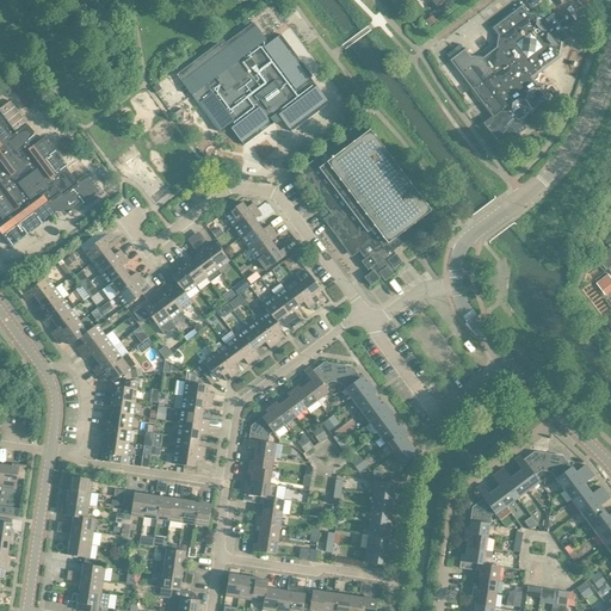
[(429,0),(431,2),(429,2),(434,11),(444,4),(443,2),(445,0),(429,0)]
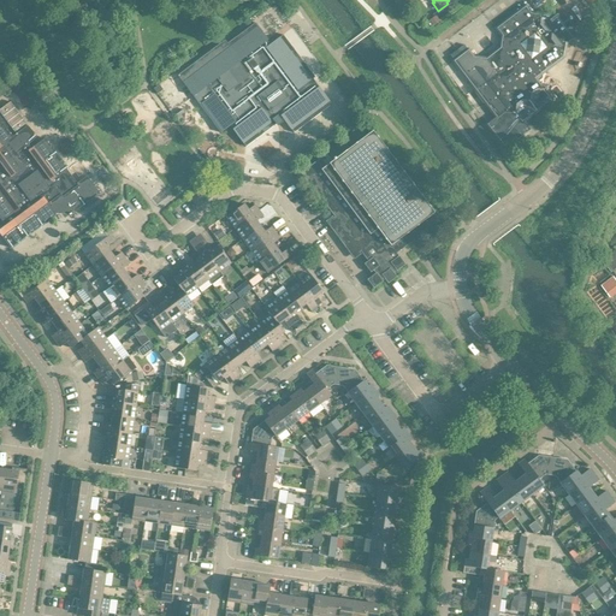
[(452,60),(496,118),(489,124),(505,147),(528,130),(522,122),(551,100),(546,93),(546,86),(540,86),(537,88),(532,81),(563,57),(566,45),(573,39),(550,9),(543,15),(531,13),(525,6),(496,28),(502,35),(499,47),(485,59),(473,57),(468,49),(467,49),(463,45),(457,49),(461,54),(452,60)]
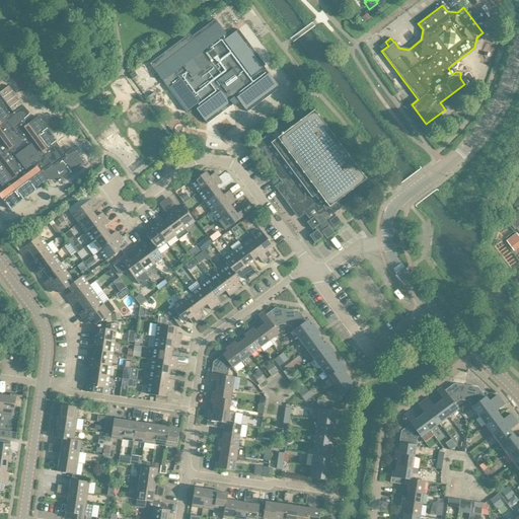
[(200,30),(192,36),(190,33),(149,63),(162,81),(164,79),(166,82),(164,83),(186,112),(195,105),(197,108),(196,108),(207,124),(215,117),(214,115),(221,109),(222,112),(238,99),(247,112),(255,105),(254,103),(261,98),(263,100),(280,88),(264,66),(265,65),(258,56),(256,58),(251,51),(253,50),(238,29),(227,38),(224,34),(225,33),(215,19),(206,25),(208,27),(201,31),(200,30)]
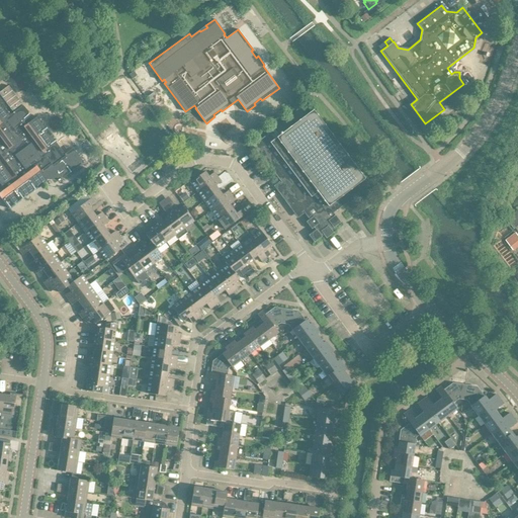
[(10,94),(15,102),(23,97),(18,89),(10,94)]
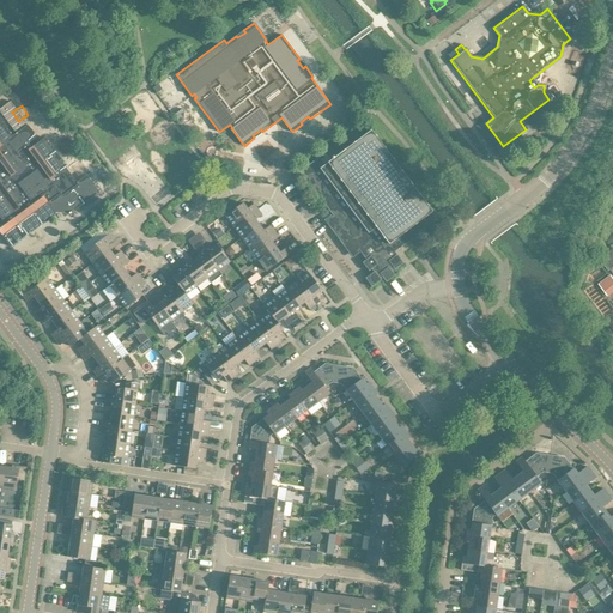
[(183,122),(184,111),(182,109),(174,115),(180,123),(183,122)]
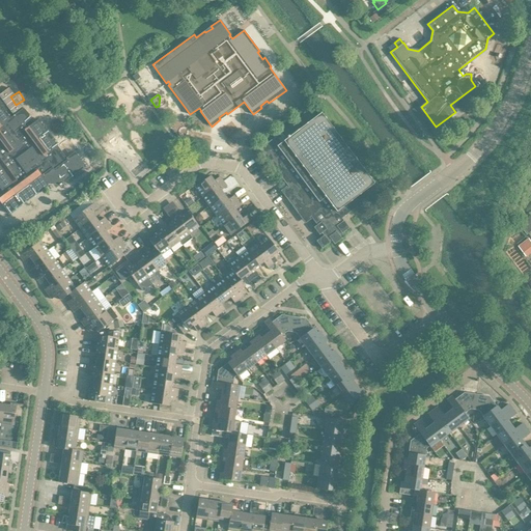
[(0,103),(0,188),(2,191),(0,191),(0,201),(9,214),(47,184),(62,184),(85,167),(75,151),(66,158),(57,145),(58,145),(38,118),(27,128),(24,123),(30,118),(28,115),(29,114),(24,107),(10,117),(0,103)]
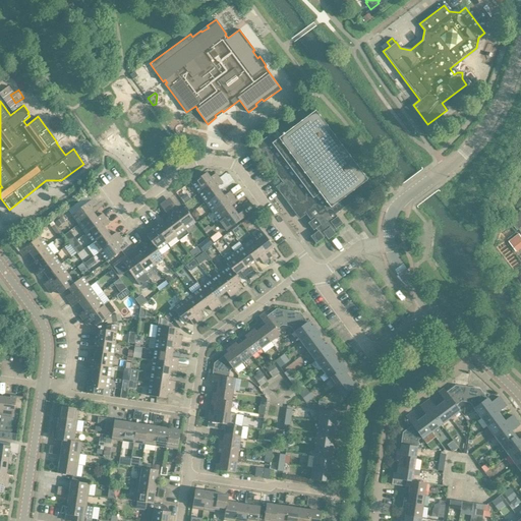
[(302,110),(289,120),(254,146),(283,183),(282,184),(282,188),(283,191),(280,193),(291,209),(294,206),(299,213),(303,213),(304,212),(310,221),(307,223),(313,230),(315,229),(317,231),(310,236),(315,244),(326,236),(328,240),(336,234),(333,231),(343,224),(336,214),(363,192),(359,186),(367,180),(314,111),(306,117),(302,110)]
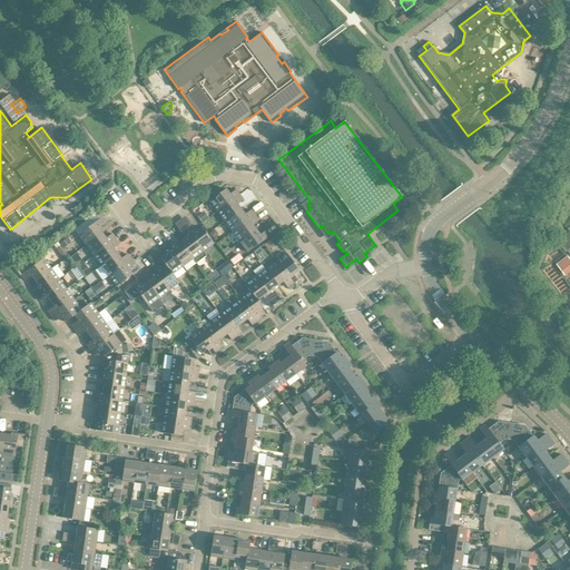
[(217,212),(239,195),(236,189),(229,194),(225,188),(209,200),(217,212)]
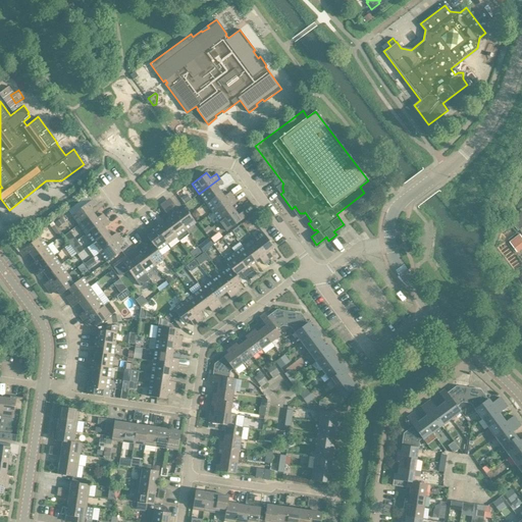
[(219,178),(199,194),(206,203),(220,192),(217,187),(222,183),(219,178)]
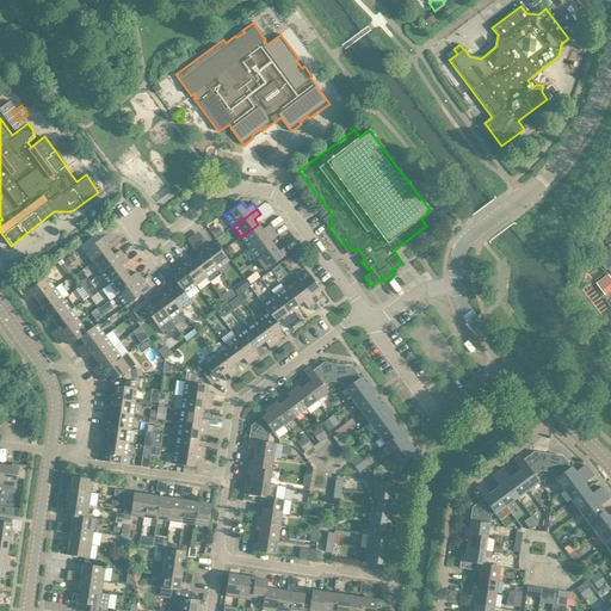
[(258,224),(241,238),(250,248),(273,230),(269,224),(263,229),(258,224)]
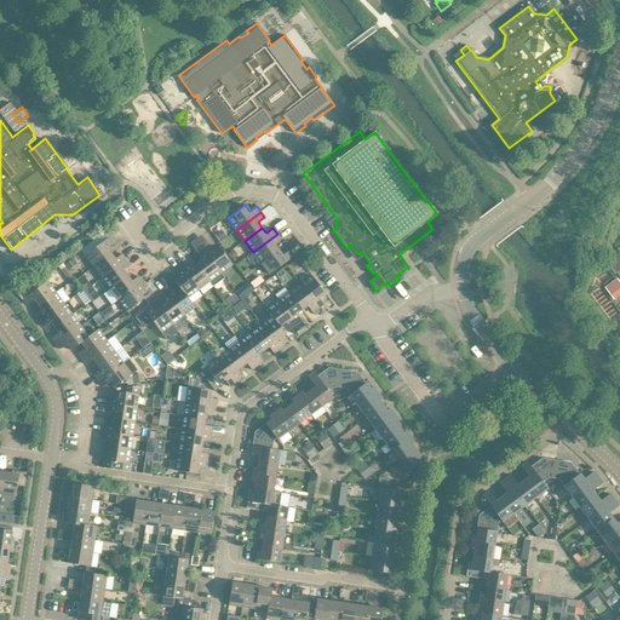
[(281,240),(277,234),(253,252),(260,263),(279,250),(274,245),(281,240)]
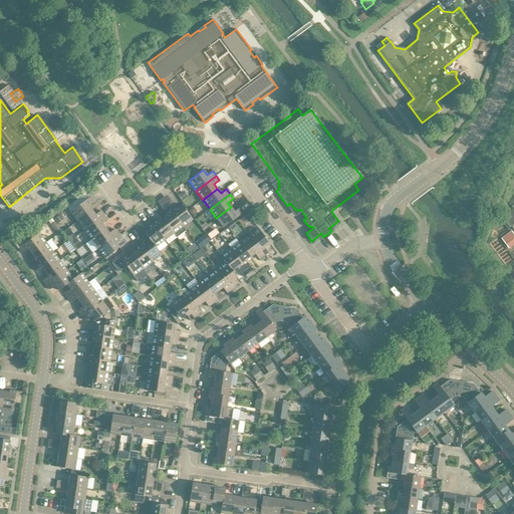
[(94,202),(90,197),(70,212),(77,221),(92,210),(88,206),(94,202)]
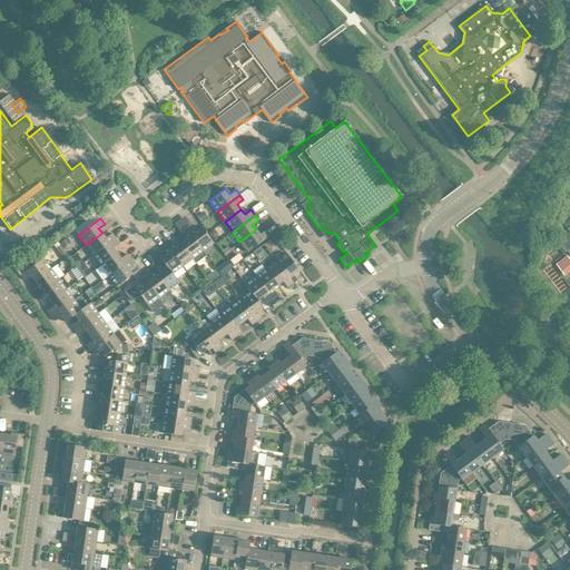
[(186,228),(203,251),(214,243),(202,227),(196,232),(192,225),(186,228)]
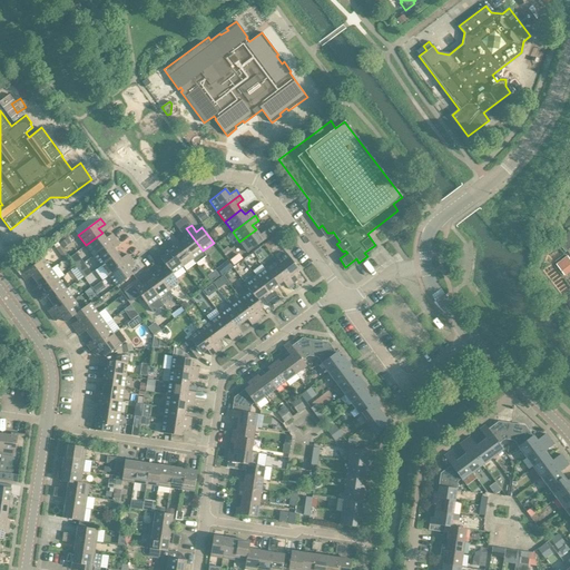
[(203,251),(186,228),(182,233),(186,238),(180,243),(193,258),(203,251)]
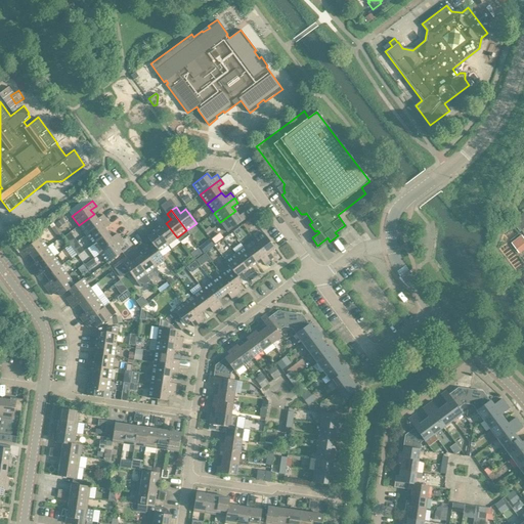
[(235,211),(220,222),(227,231),(248,217),(245,212),(238,216),(235,211)]
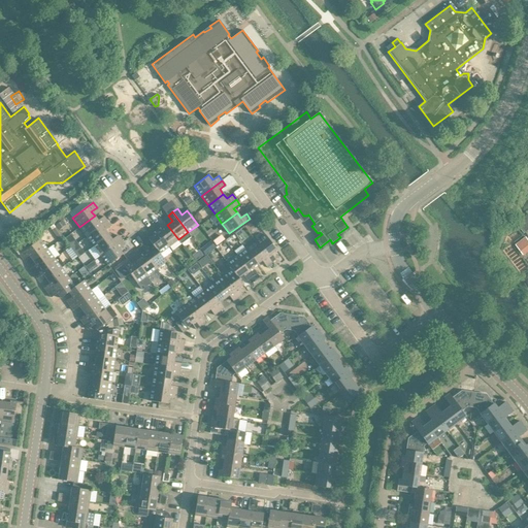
[(95,216),(79,227),(87,236),(107,221),(103,217),(98,221),(95,216)]
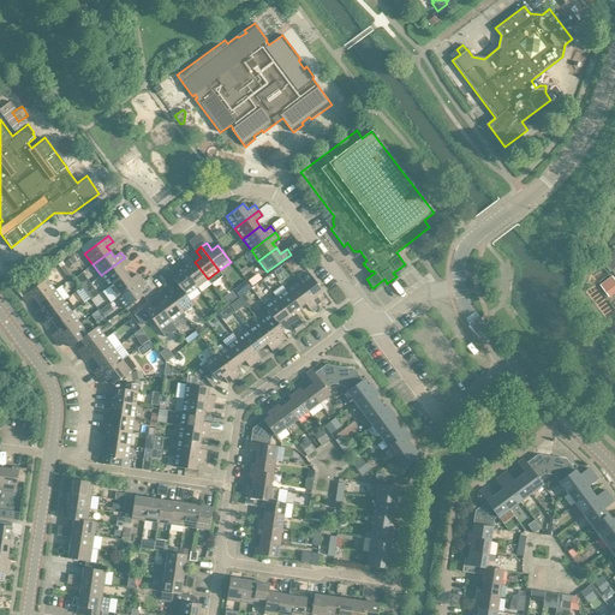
[(129,263),(125,257),(101,275),(109,286),(126,274),(123,268),(129,263)]
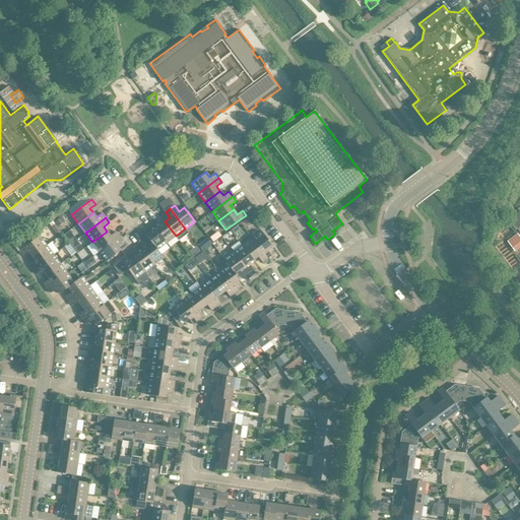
[(156,219),(151,222),(167,243),(176,236),(165,221),(160,224),(156,219)]
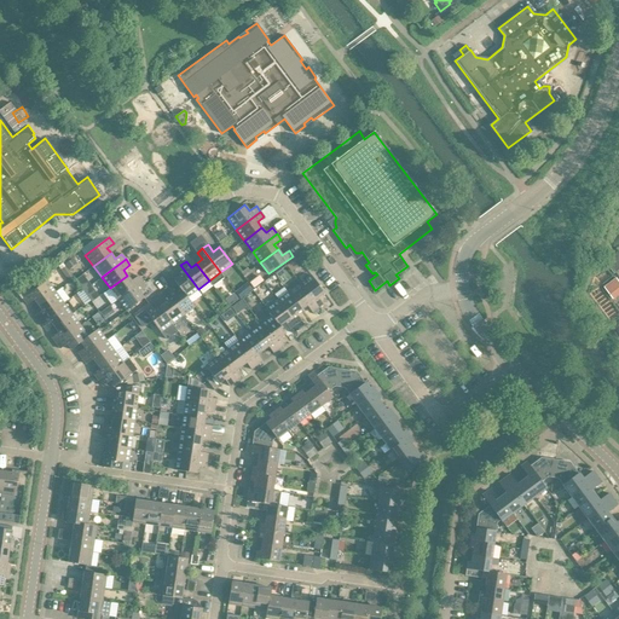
[(74,278),(67,267),(63,262),(58,266),(69,282),(74,278)]
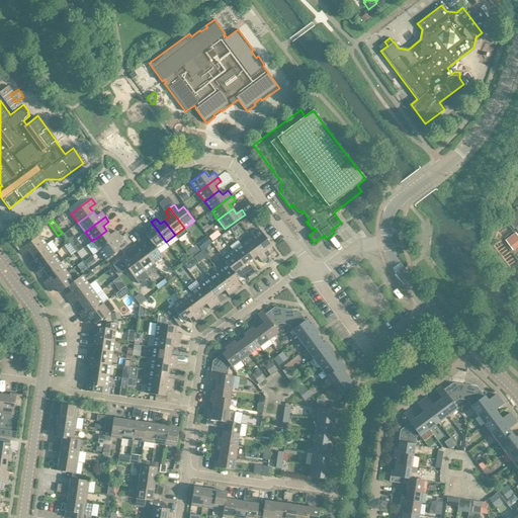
[(166,242),(151,222),(146,225),(150,231),(146,235),(163,257),(157,249),(166,242)]
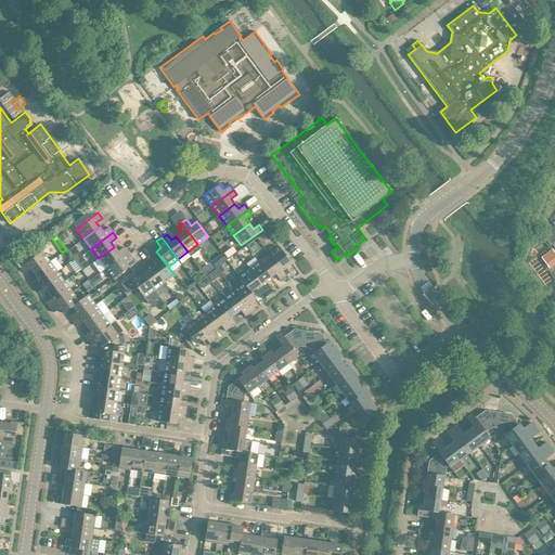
[(222,250),(228,257),(236,252),(231,244),(222,250)]
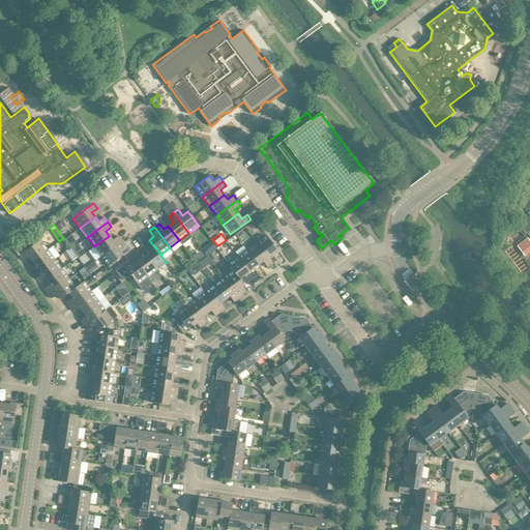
[(529,239),(527,235),(517,243),(525,256),(529,252),(529,239)]
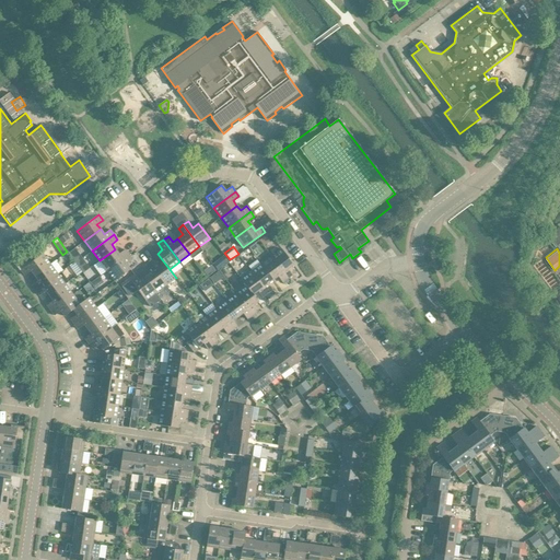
[(115,249),(100,260),(107,270),(128,255),(125,249),(118,254),(115,249)]
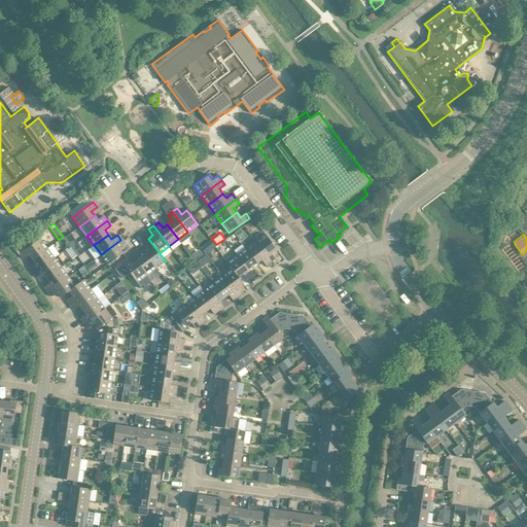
[(265,235),(255,242),(271,262),(275,258),(271,253),(276,249),(265,235)]
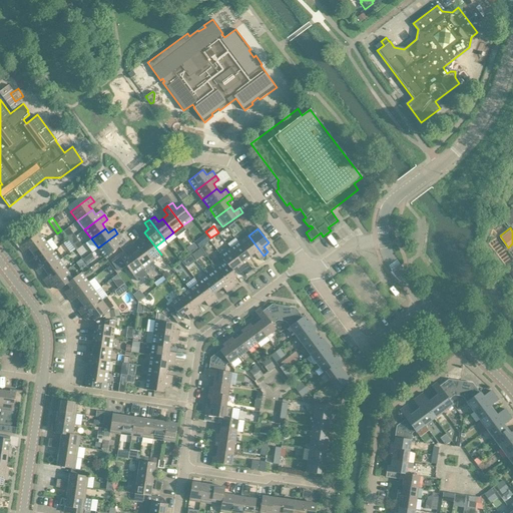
[(46,241),(39,232),(19,247),(22,252),(28,248),(31,252),(46,241)]
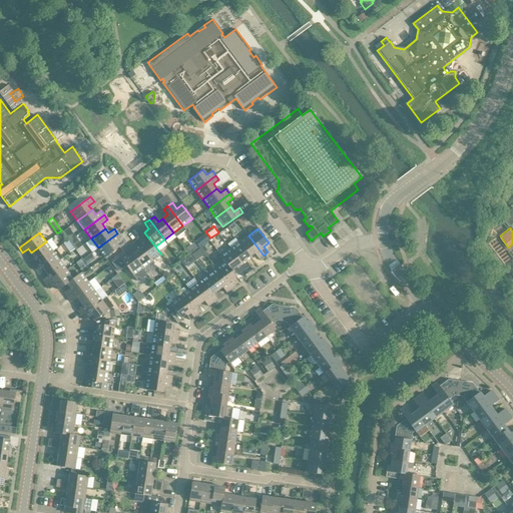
[(144,232),(150,240),(145,243),(141,237),(137,241),(151,262),(161,254),(144,232)]
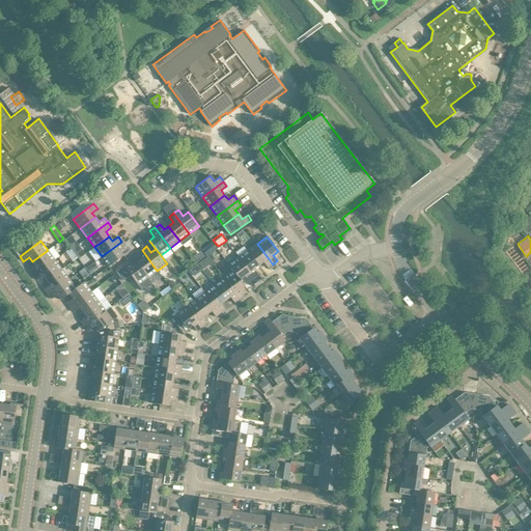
[(126,246),(121,242),(102,256),(109,267),(109,266),(112,270),(118,264),(115,261),(123,255),(119,250),(126,246)]
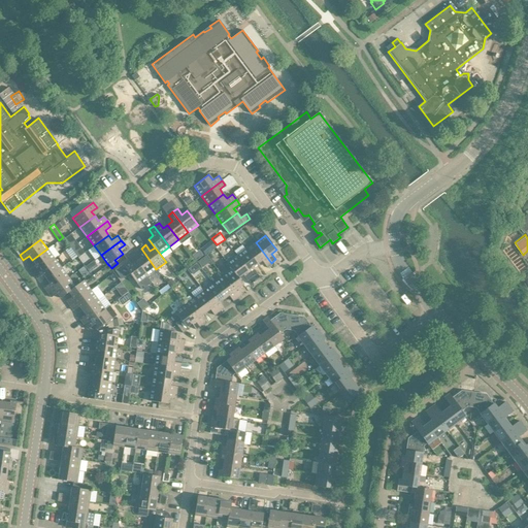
[(271,263),(256,242),(246,249),(257,264),(262,260),(266,266),(271,263)]
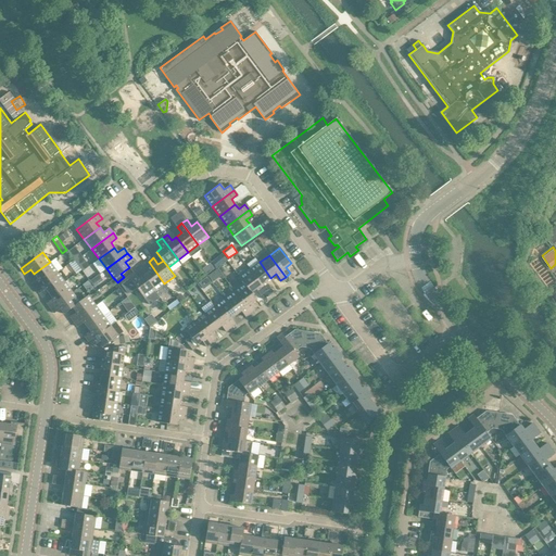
[(210,261),(202,265),(205,272),(213,267),(210,261)]
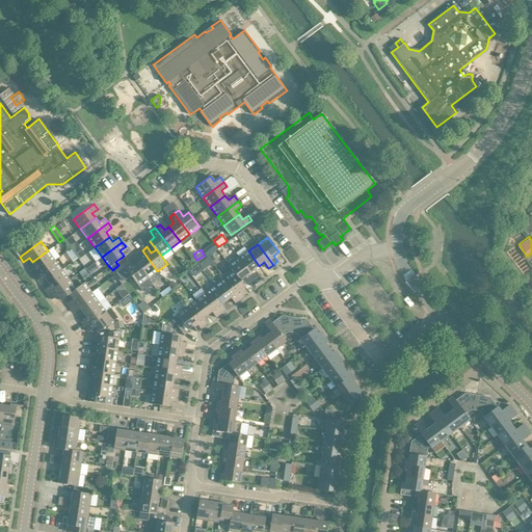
[(48,250),(32,262),(36,267),(30,271),(34,275),(55,261),(48,250)]
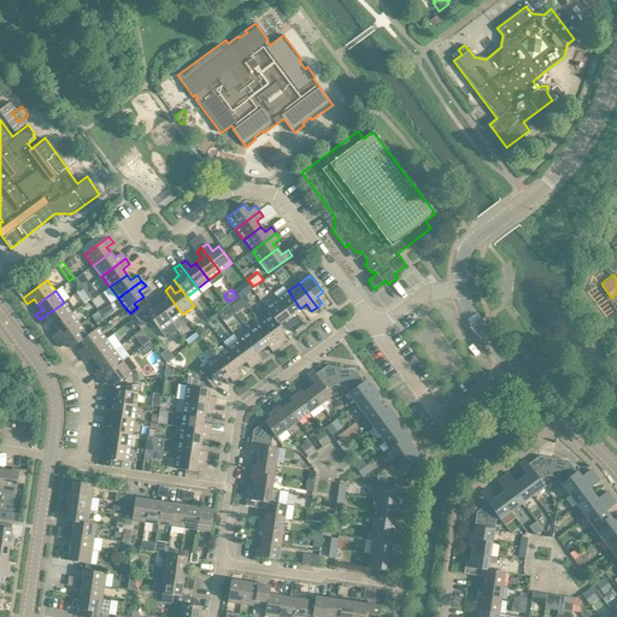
[(182,315),(165,291),(159,294),(164,301),(159,305),(171,323),(182,315)]
